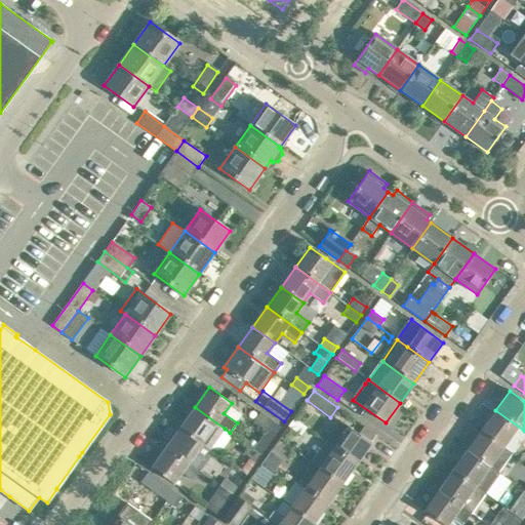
[(225,429),(195,407),(180,428),(210,449),(225,429)]
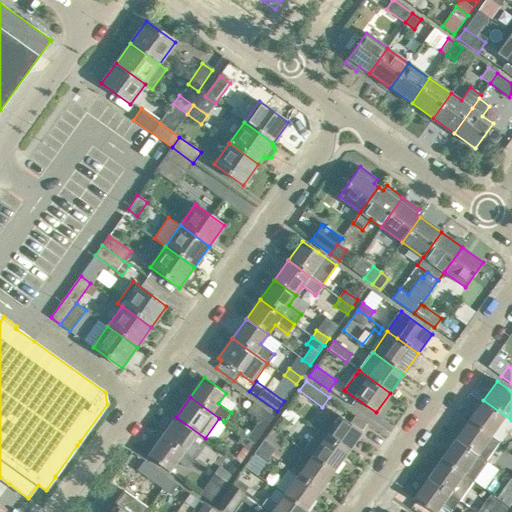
[(511,426),(511,420),(483,400),(469,420),(501,442),(511,426)]
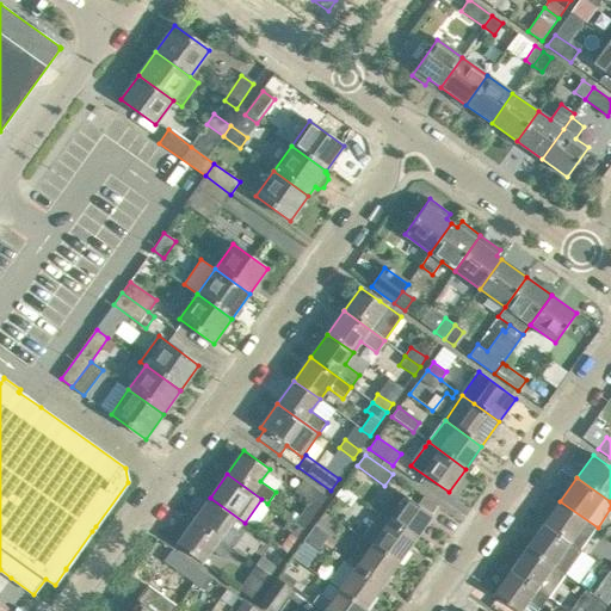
[(327,497),(303,480),(295,492),(309,503),(295,524),(303,530),(327,497)]
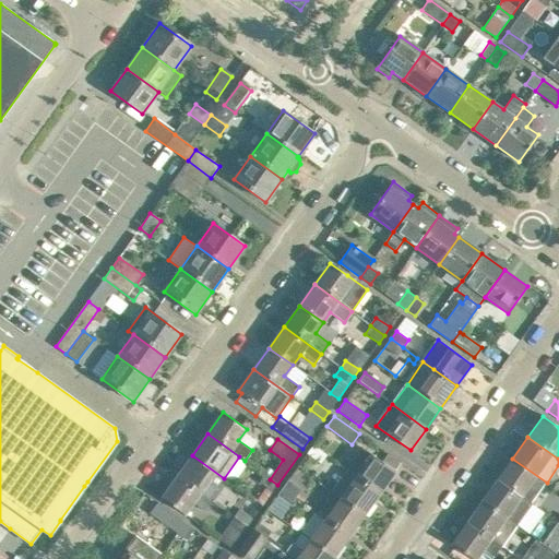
[(312,445),(307,453),(320,463),(325,455),(312,445)]
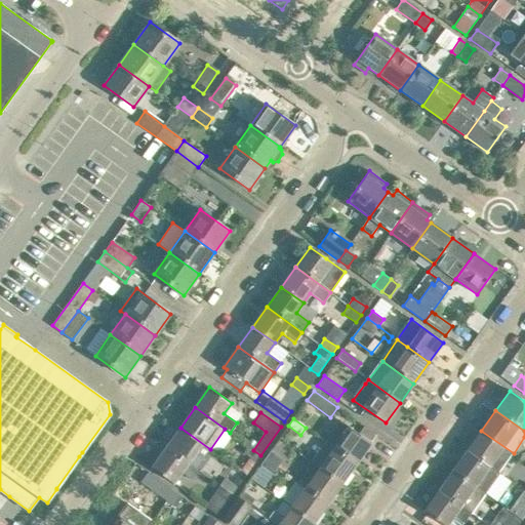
[(357,463),(371,443),(376,436),(364,427),(358,434),(341,421),(326,442),(357,463)]
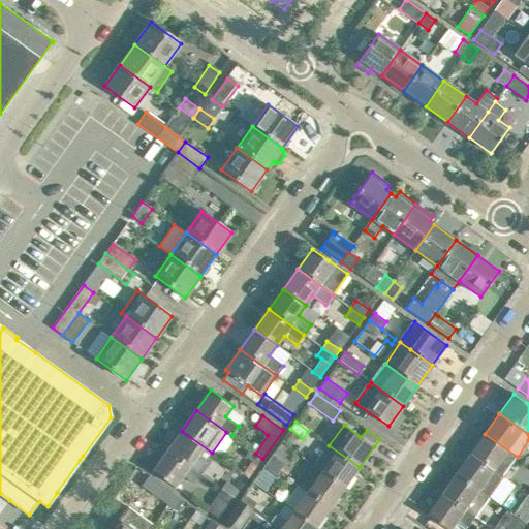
[(212,453),(182,431),(167,450),(190,467),(198,472),(212,453)]
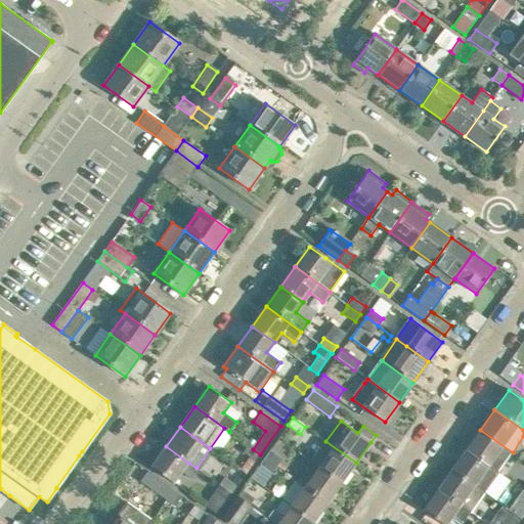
[(513,452),(480,430),(465,451),(497,474),(513,452)]
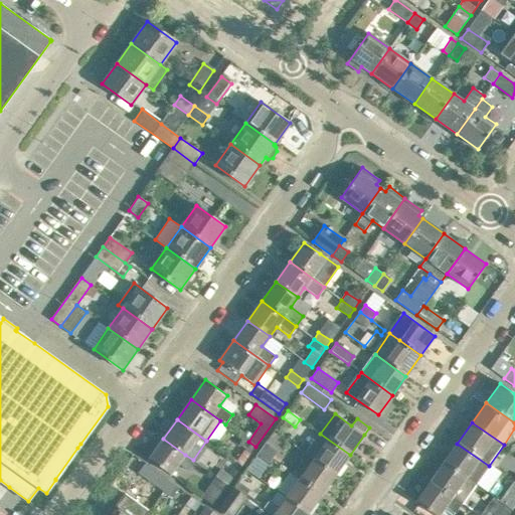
[(336,474),(350,455),(320,434),(307,453),(314,458),(336,474)]
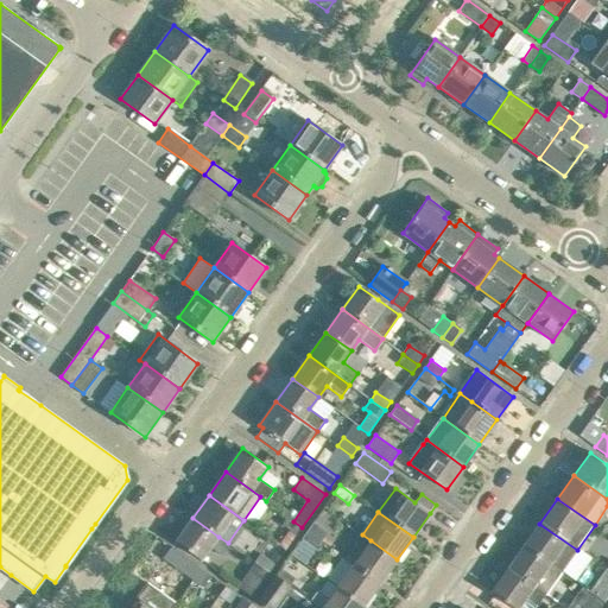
[(302,527),(293,521),(287,517),(282,525),(290,530),(280,543),(286,548),(302,527)]
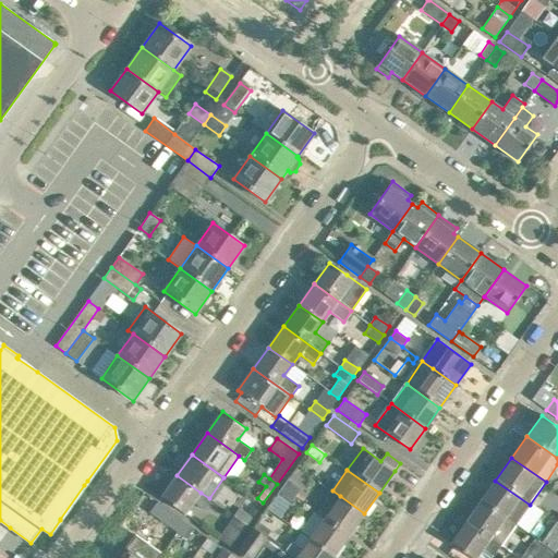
[(201,493),(177,475),(161,497),(184,513),(193,502),(203,510),(210,499),(209,498),(201,493)]
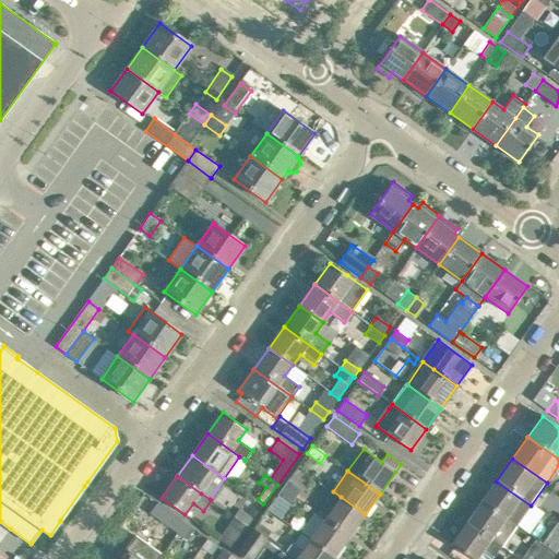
[(288,480),(283,488),(296,498),(301,489),(288,480)]
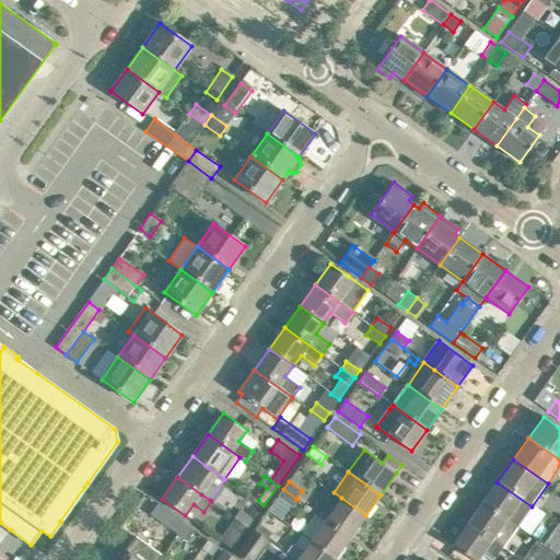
[(532,506),(497,482),(482,502),(517,527),(532,506)]
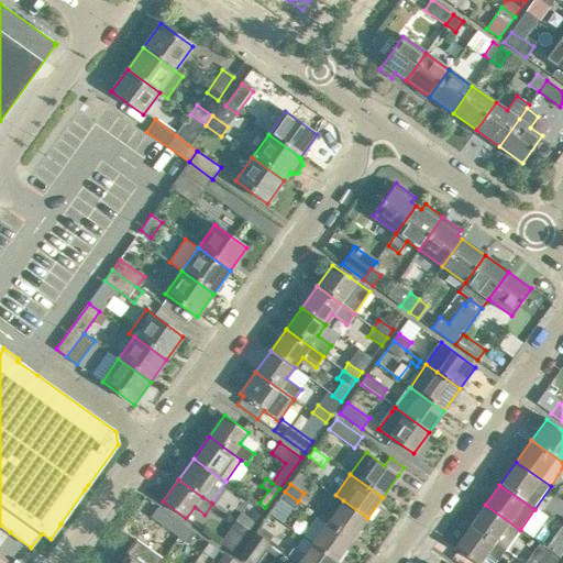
[(298,501),(285,492),(278,500),(291,509),(298,501)]
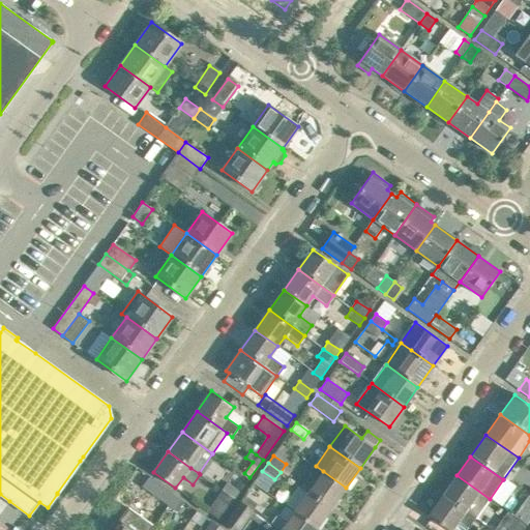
[(331,507),(346,488),(323,471),(308,492),(331,507)]
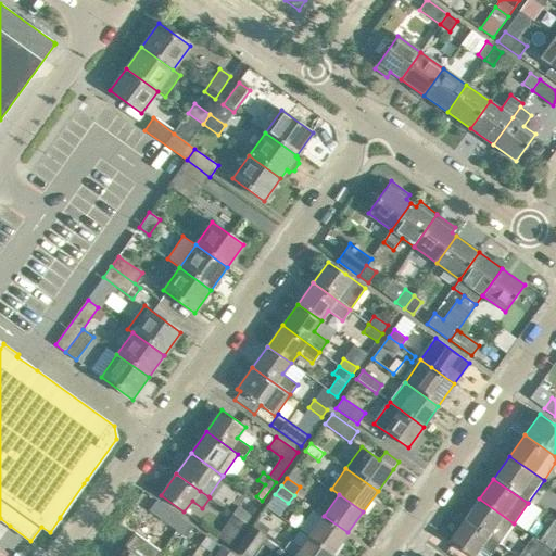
[(514,523),(479,498),(464,520),(498,544),(514,523)]
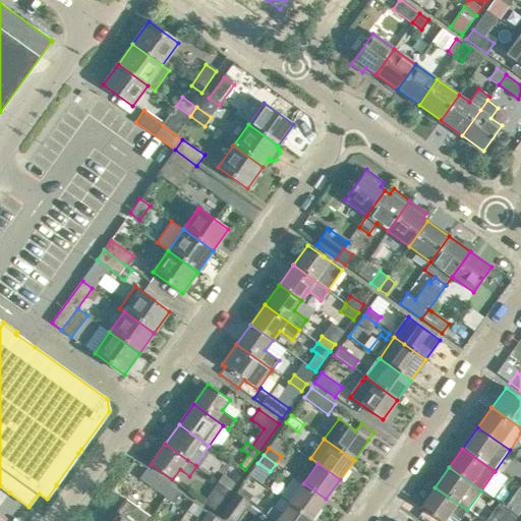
[(171,485),(164,480),(147,468),(139,478),(164,497),(171,485)]
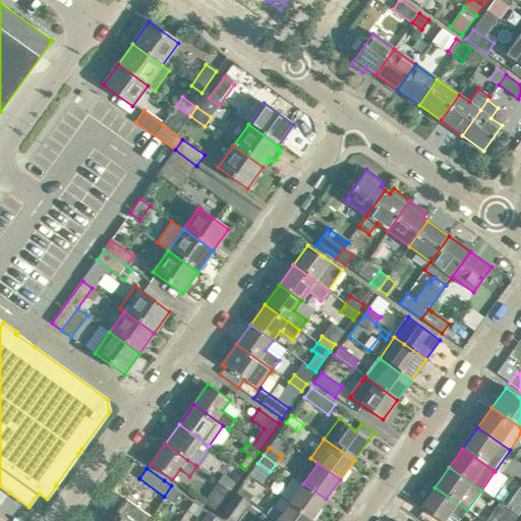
[(223,475),(218,482),(230,490),(235,483),(223,475)]
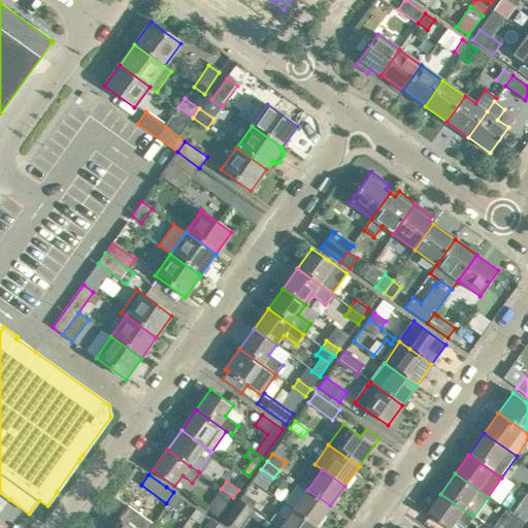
[(218,518),(233,497),(221,489),(206,509),(218,518)]
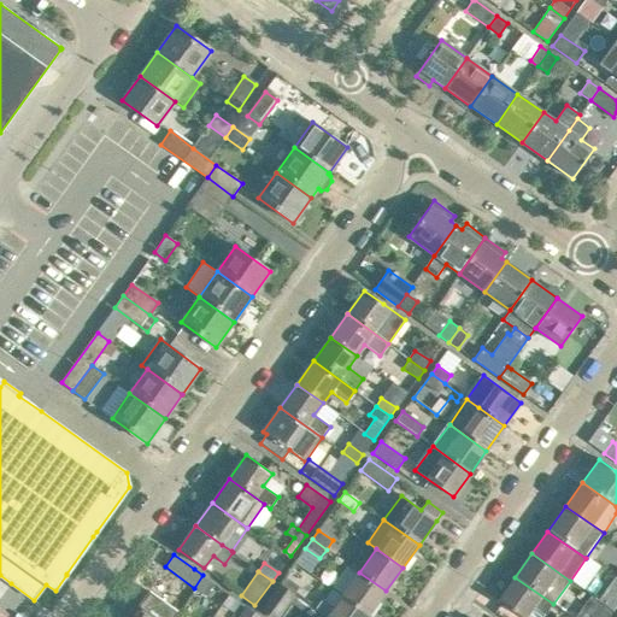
[(369,615),(386,591),(359,573),(342,595),(369,615)]
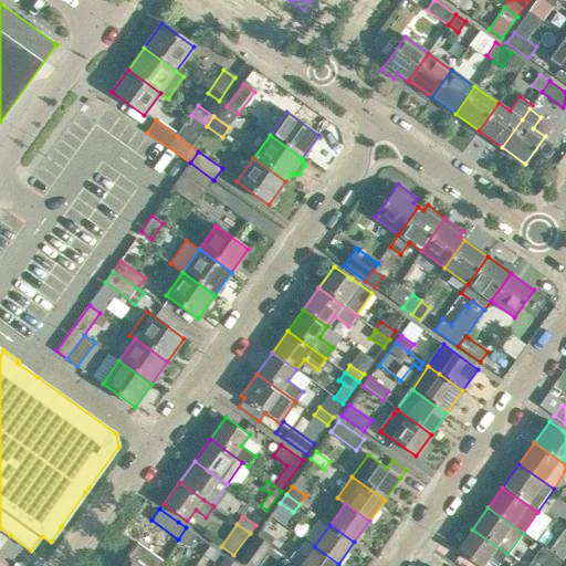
[(197,536),(186,527),(178,540),(189,547),(197,536)]
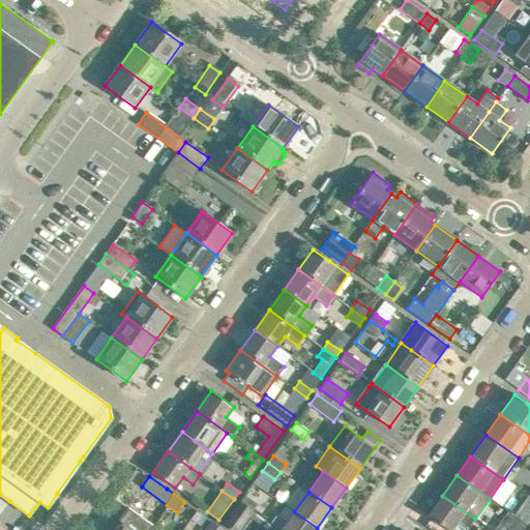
[(243,496),(238,503),(252,512),(257,505),(243,496)]
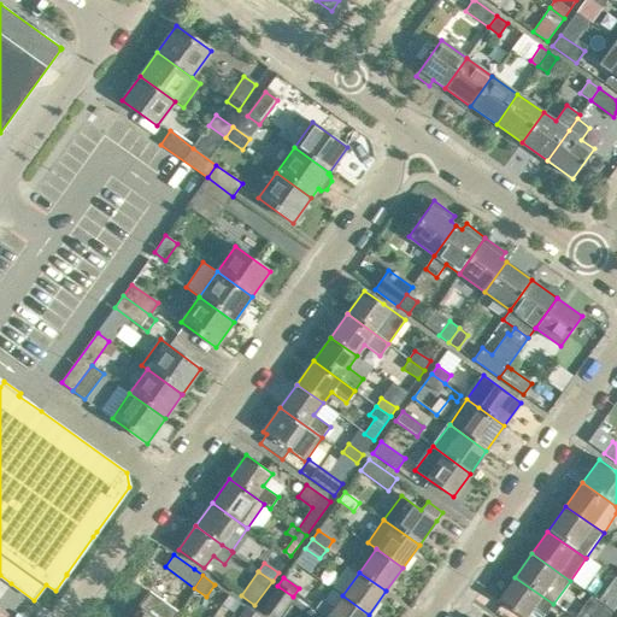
[(553,604),(515,577),(498,600),(521,616),(541,616),(545,615),(553,604)]
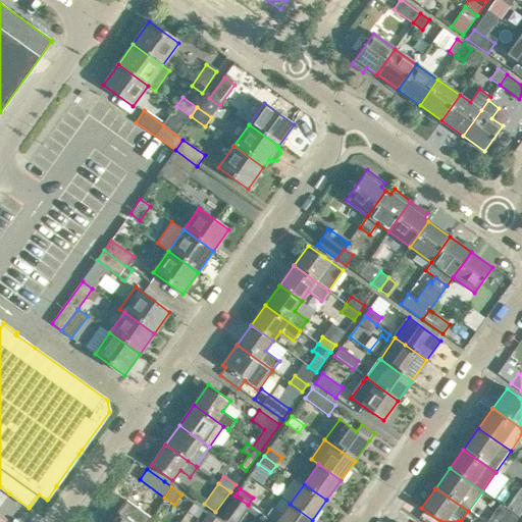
[(518,517),(521,512),(521,490),(519,489),(506,509),(518,517)]
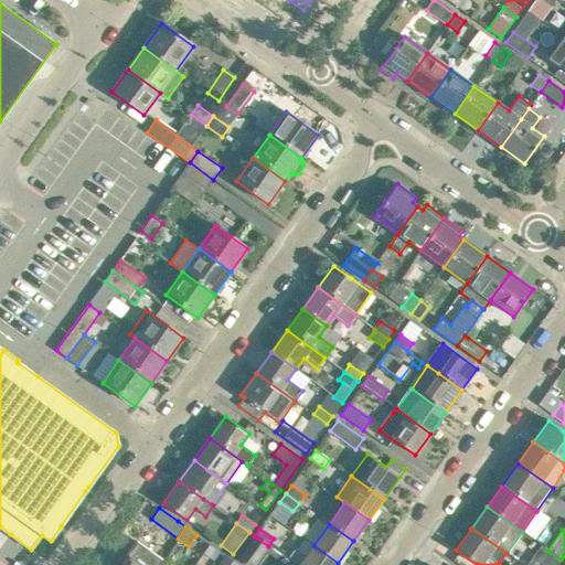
[(257,564),(270,547),(268,546),(254,536),(238,558),(246,564),(257,564)]
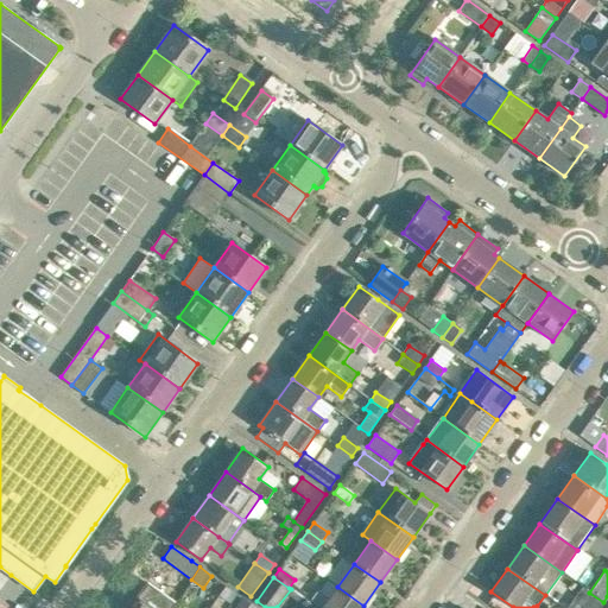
[(172,607),(176,603),(146,582),(135,597),(139,601),(133,607),(172,607)]
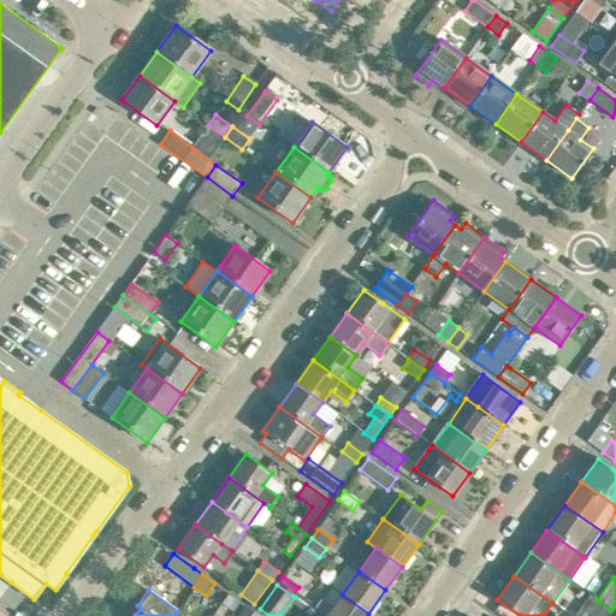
[(321,615),(366,615),(368,614),(342,594),(332,608),(321,600),(314,610),(321,615)]
